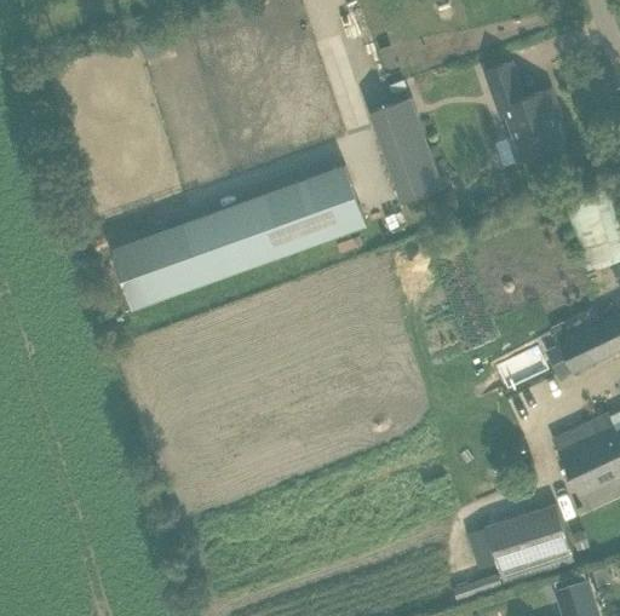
[(483,74),(497,111),(505,109),(507,117),(505,117),(521,163),(529,161),(530,165),(543,160),(541,156),(566,148),(552,110),(557,108),(551,91),(524,101),(512,63),(483,74)]
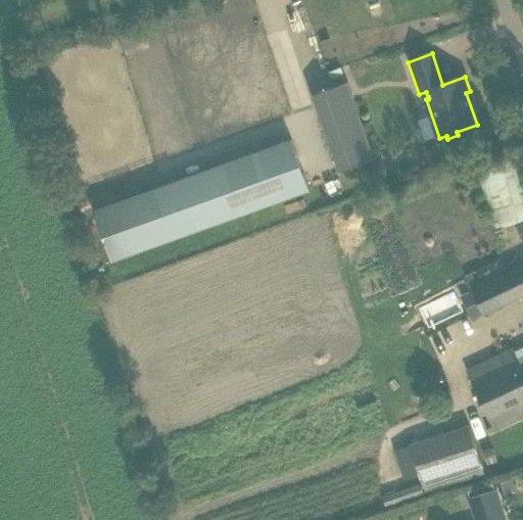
[(312,96),(338,174),(374,161),(346,84),(312,96)]
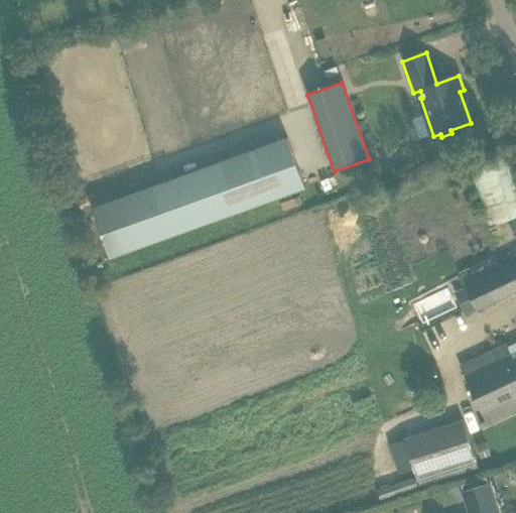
[(286,139),(92,210),(110,259),(304,188),(286,139)]
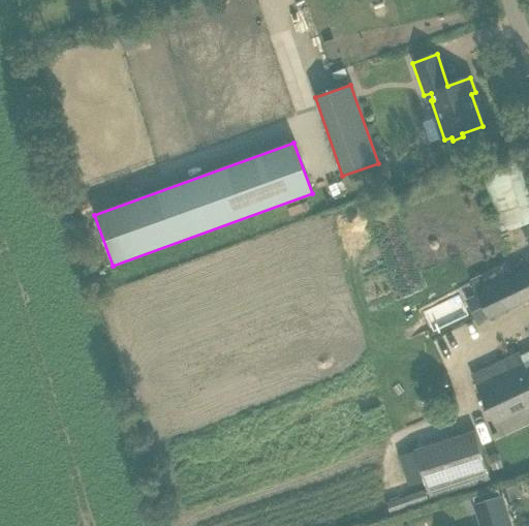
[(528,178),(524,162),(480,175),(498,235),(528,224),(528,178)]
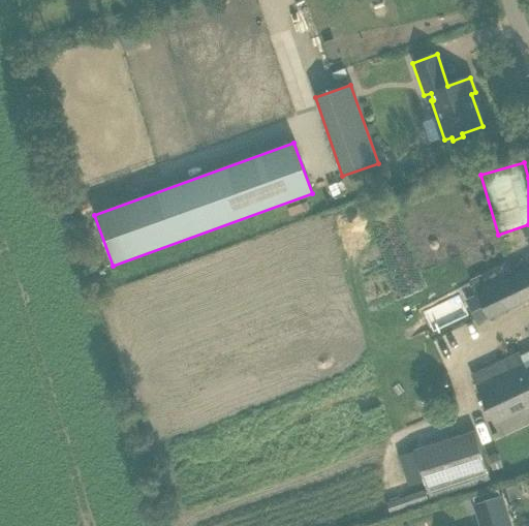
[(528,271),(477,297),(489,320),(528,300),(528,271)]
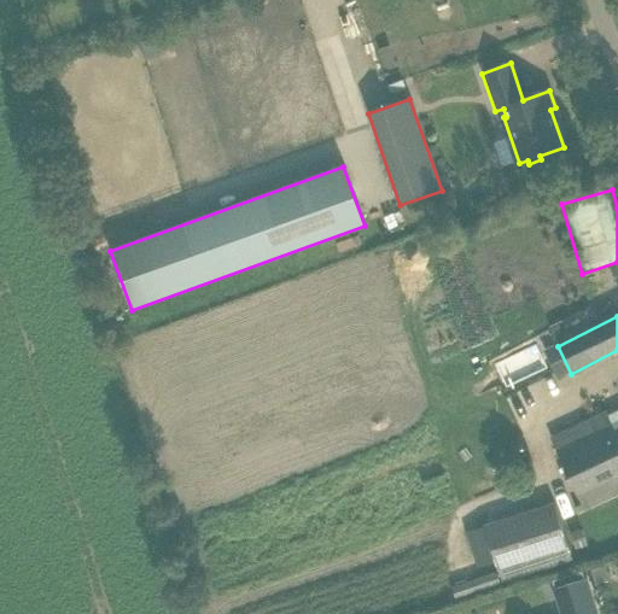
[(588,444),(558,457),(581,507),(573,509),(576,514),(583,512),(617,495),(617,430),(614,432),(606,414),(581,426),(588,444)]
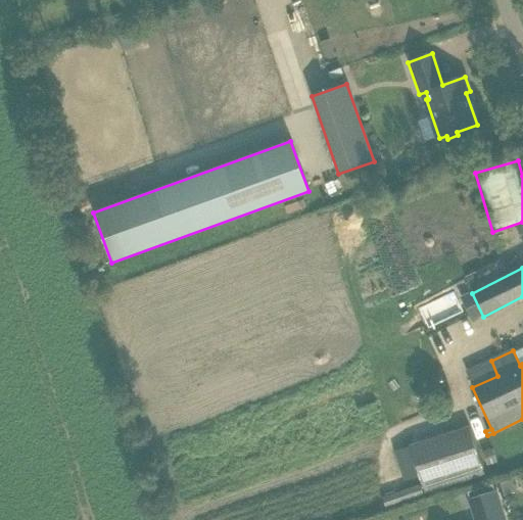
[(409,446),(424,494),(484,475),(469,427),(409,446)]
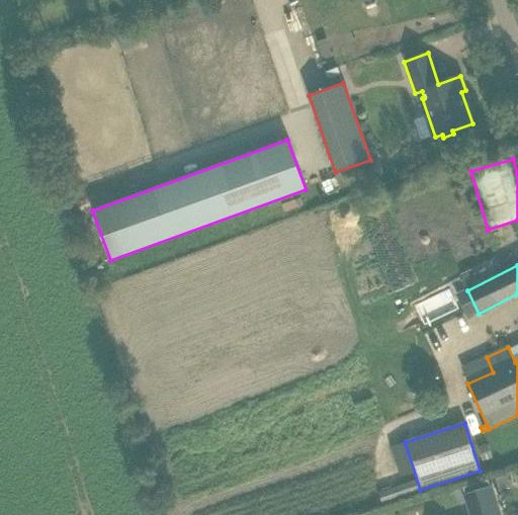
[(478,449),(482,461),(492,458),(488,446),(478,449)]
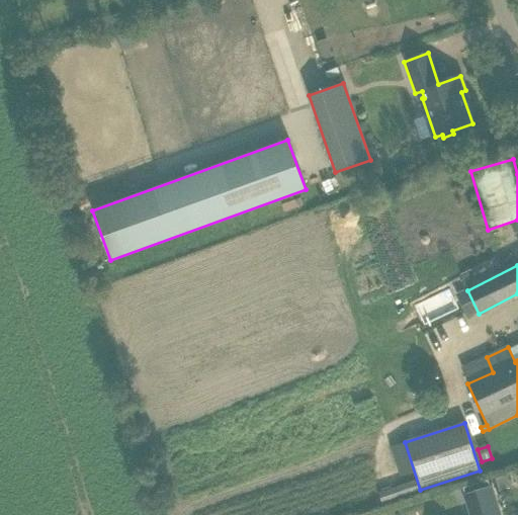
[(498,514),(488,482),(462,490),(469,514),(498,514)]
